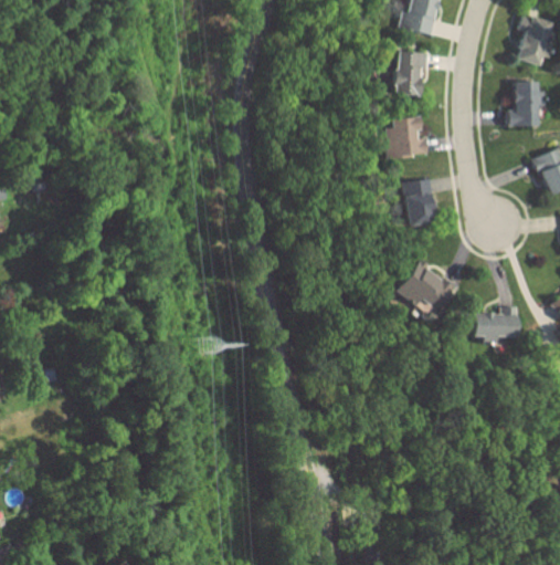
[(440,0),(409,0),(403,28),(432,34),(440,0)]
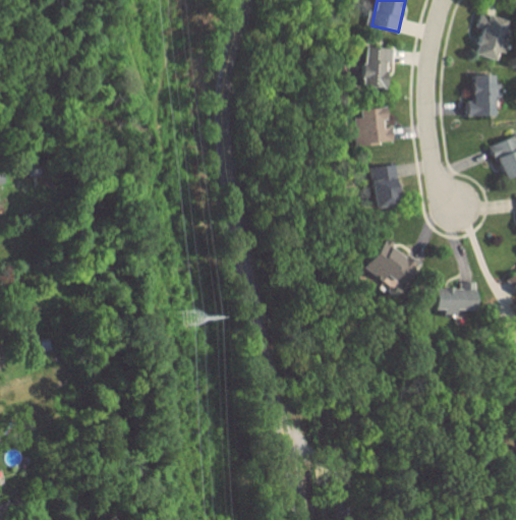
[(509,20),(490,14),(488,21),(479,19),(477,27),(483,30),(476,55),(496,61),(499,52),(505,54),(509,41),(503,40),(509,20)]
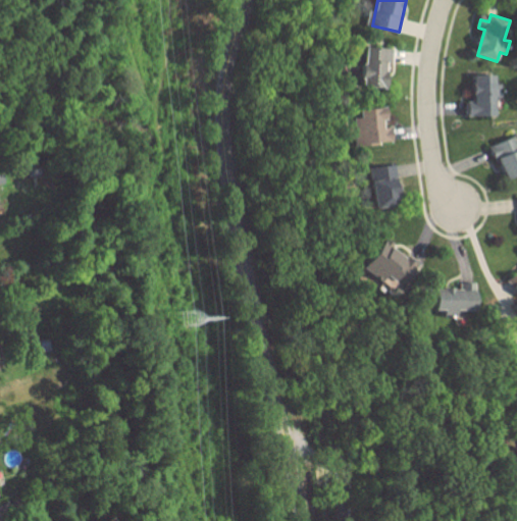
[(389,74),(395,74),(396,49),(366,47),(364,88),(388,89),(389,74)]
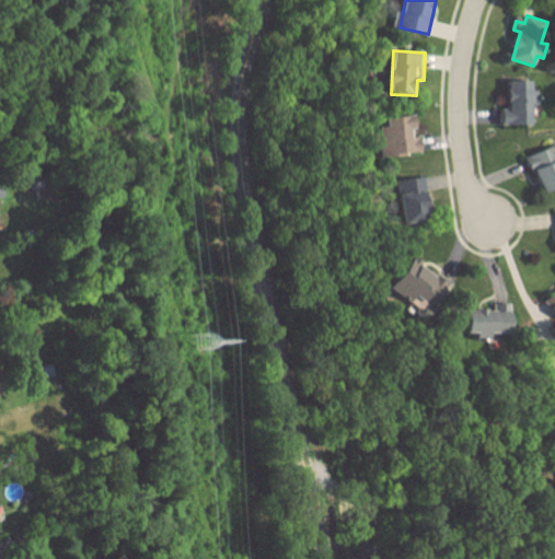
[(532,81),(509,81),(508,109),(503,109),(503,125),(532,125),(533,104),(540,104),(540,91),(532,91),(532,81)]
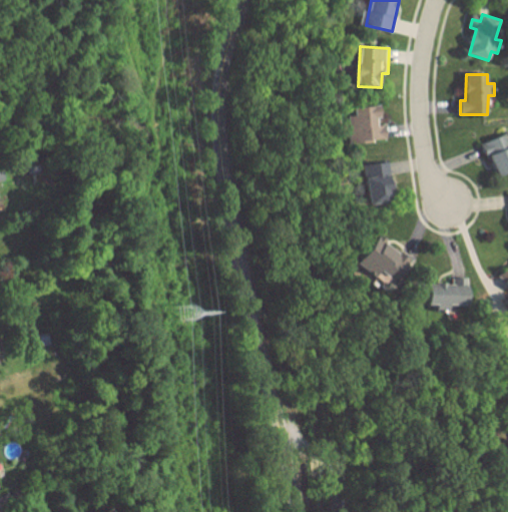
[(354,144),(388,142),(388,125),(381,125),(381,106),(356,107),(357,116),(353,117),(354,144)]
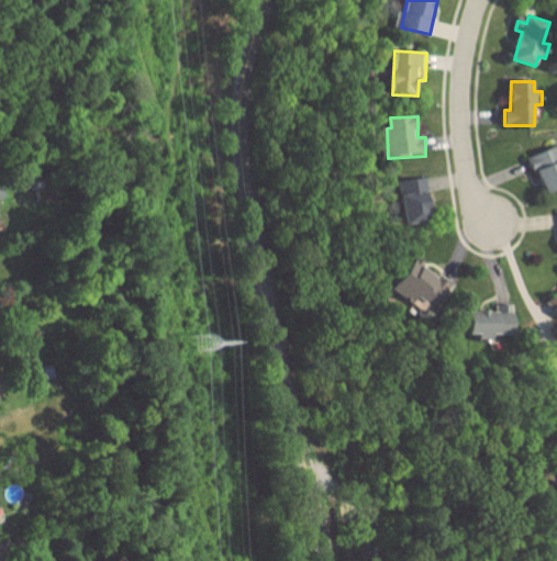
[(531,156),(544,194),(556,190),(556,148),(531,156)]
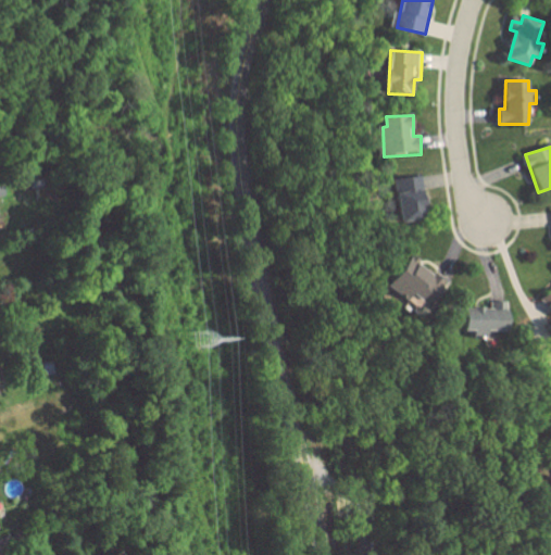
[(401,219),(426,218),(425,177),(399,178),(401,219)]
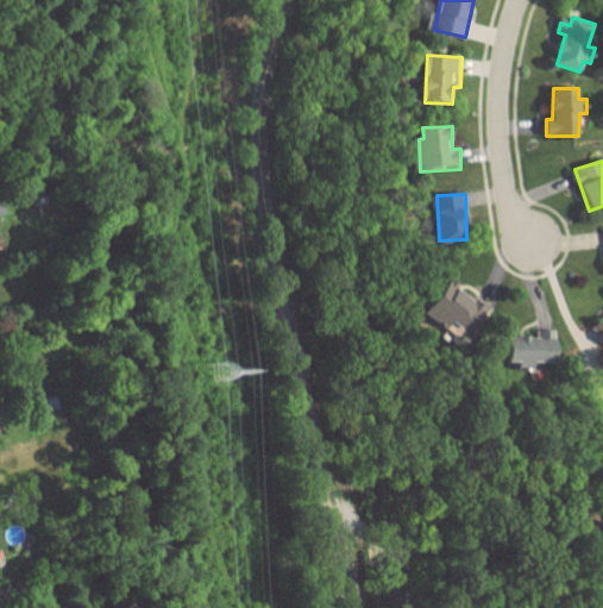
[(451,318),(471,339),(492,318),(457,281),(427,309),(443,326),(451,318)]
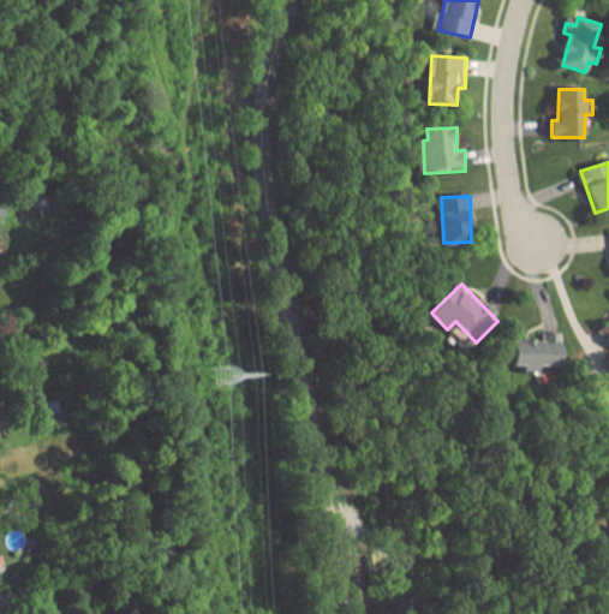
[(563,334),(545,333),(545,341),(515,340),(515,367),(563,367),(563,334)]
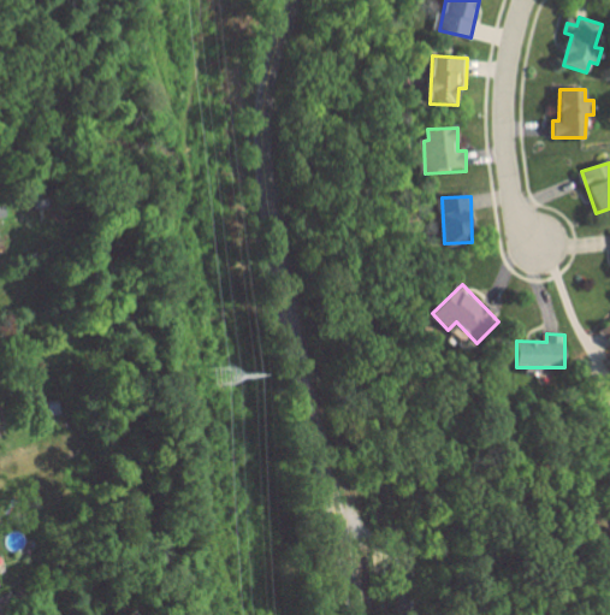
All buildings are outlined.
